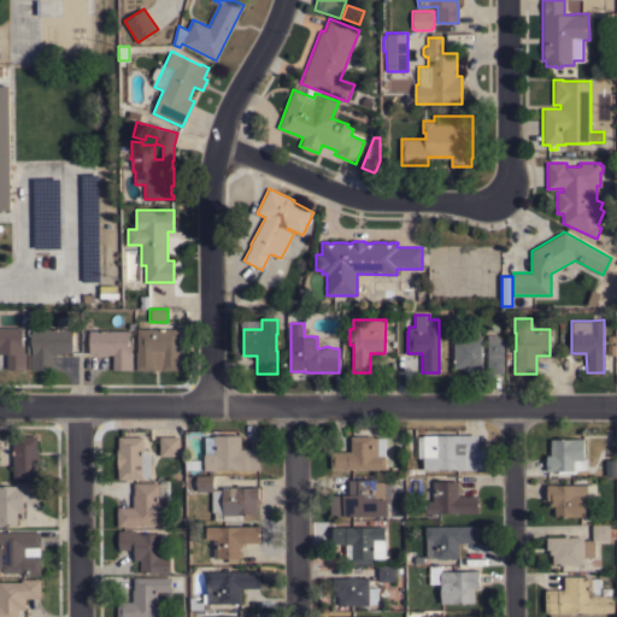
[(0,327),(22,327),(22,345),(23,345),(23,352),(25,352),(25,369),(6,369),(7,353),(0,353),(0,327)]
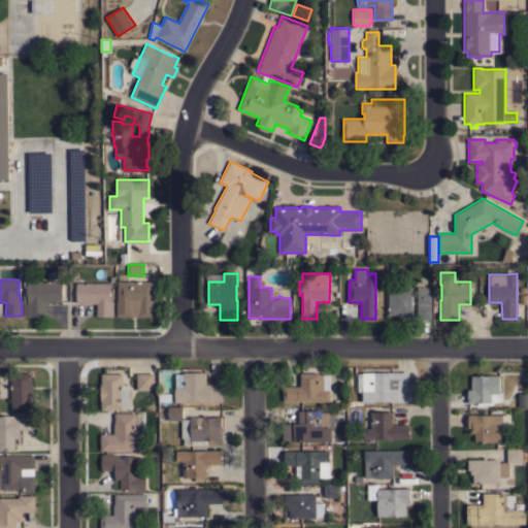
[(62,281),(62,301),(52,301),(52,303),(43,303),(43,316),(26,316),(25,300),(27,300),(27,281),(62,281)]
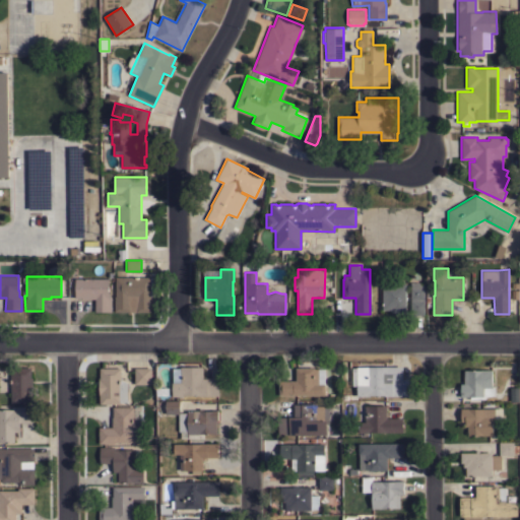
[(115,312),(115,296),(116,296),(116,276),(157,277),(157,296),(151,296),(151,312),(115,312)]
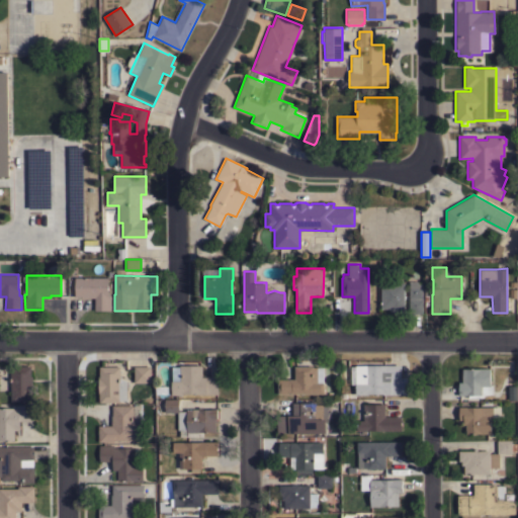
[(108,277),(108,294),(110,294),(110,310),(94,310),(94,297),(84,297),(84,296),(75,296),(75,277),(108,277)]
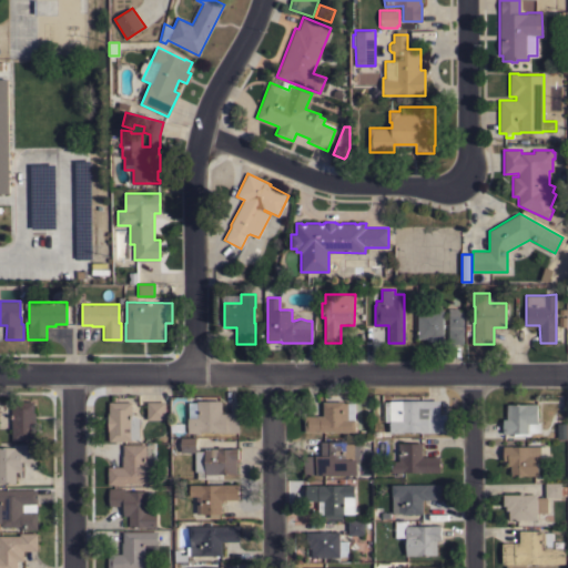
[(463,343),(448,343),(448,308),(457,308),(457,311),(463,311),(463,343)]
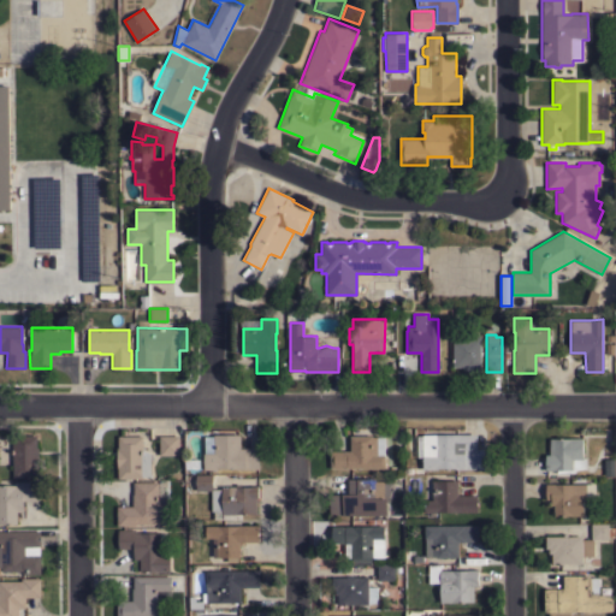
[(452,336),(480,336),(480,372),(468,372),(468,369),(463,369),(463,367),(452,367),(452,336)]
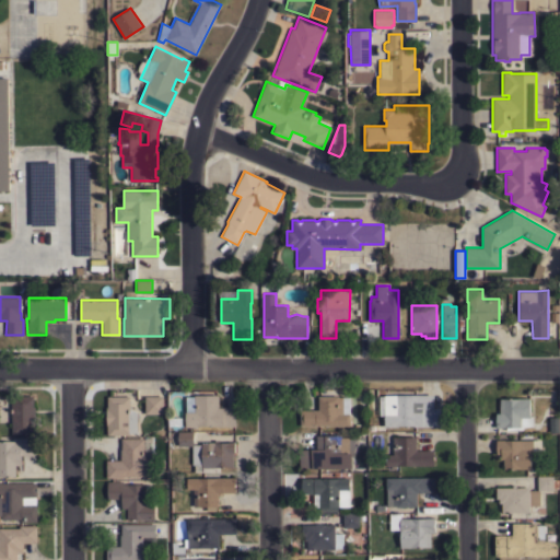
[(433,394),(433,408),(442,408),(442,427),(413,427),(413,424),(397,426),(397,427),(384,427),(384,395),(433,394)]
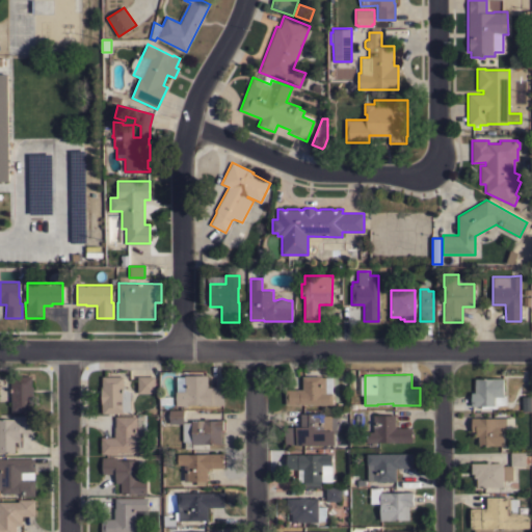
[(10,375),(31,375),(31,386),(33,386),(33,411),(10,411),(10,375)]
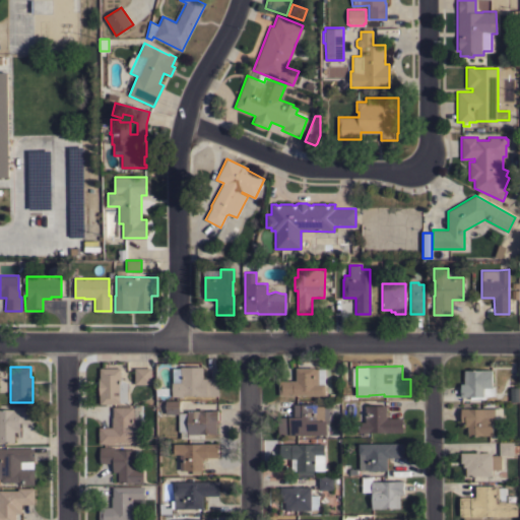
[(203,367),(203,378),(218,378),(218,396),(200,396),(200,395),(184,395),(184,396),(173,396),(173,382),(173,368),(181,368),(181,367),(203,367)]
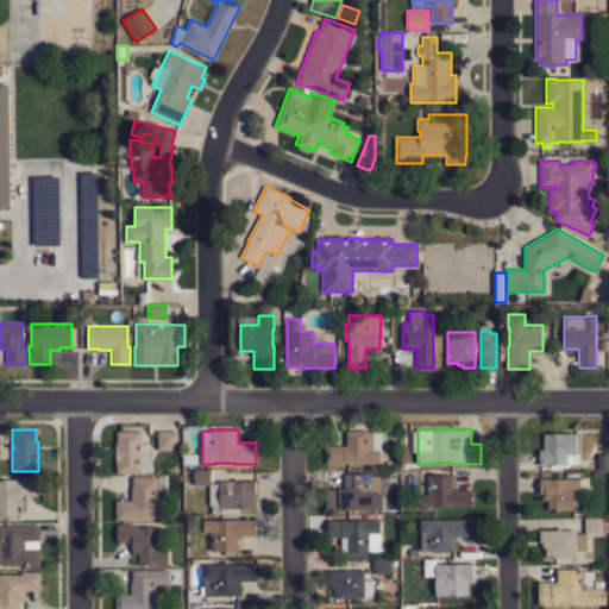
[(0,458),(10,458),(10,431),(0,431),(0,458)]
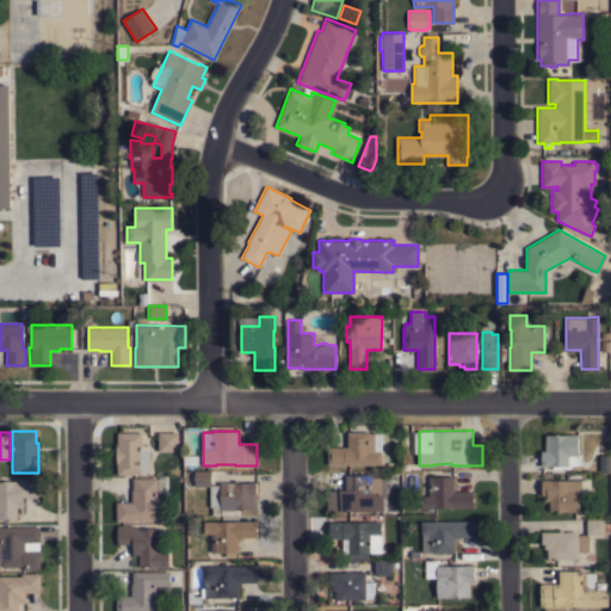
[(142,432),(142,445),(149,449),(149,471),(142,471),(142,474),(117,474),(117,464),(116,464),(116,443),(117,443),(117,432),(142,432)]
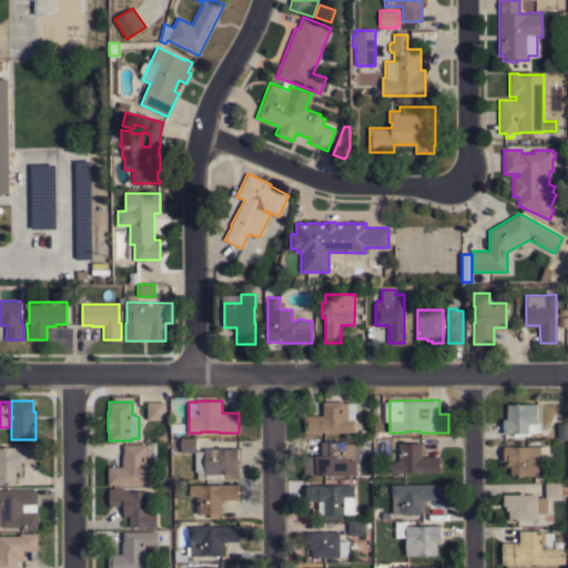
[(146,402),(165,402),(165,412),(170,412),(170,418),(165,418),(165,419),(146,419),(146,402)]
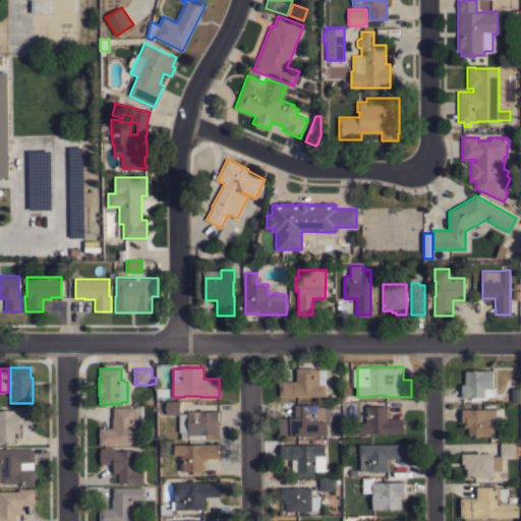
[(280,396),(279,381),(296,381),(296,368),(314,368),(314,369),(325,369),(325,385),(326,385),(326,395),(280,396)]
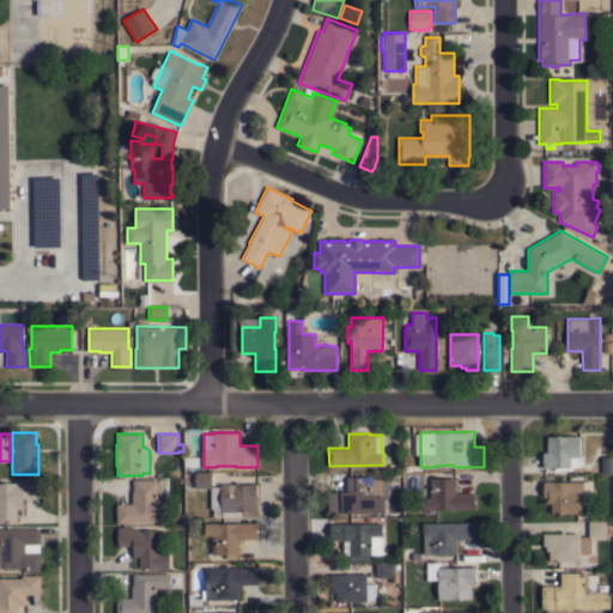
[(580,436),(580,455),(583,455),(583,466),(572,466),(572,471),(554,471),(554,467),(542,468),(542,453),(546,453),(546,436),(580,436)]
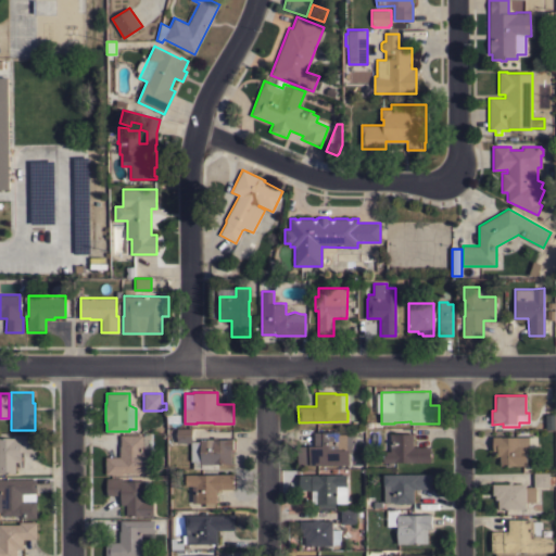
[(554,429),(544,429),(544,414),(554,414),(554,429)]
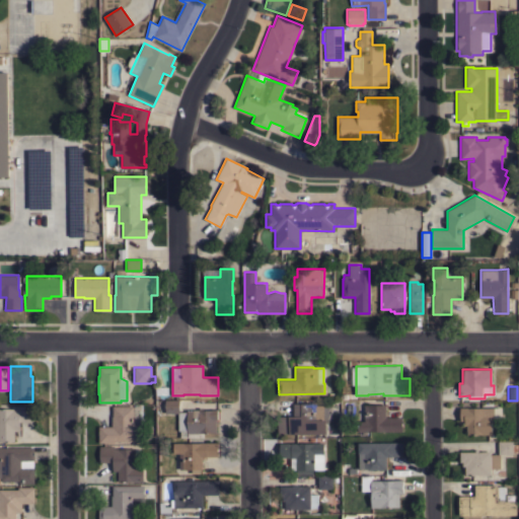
[(216,432),(204,432),(204,437),(188,437),(188,439),(184,440),(184,437),(180,437),(180,430),(178,430),(178,413),(165,413),(165,399),(179,399),(179,412),(187,412),(187,410),(199,410),(199,408),(203,408),(203,410),(212,410),(217,410),(217,420),(216,420),(216,432)]
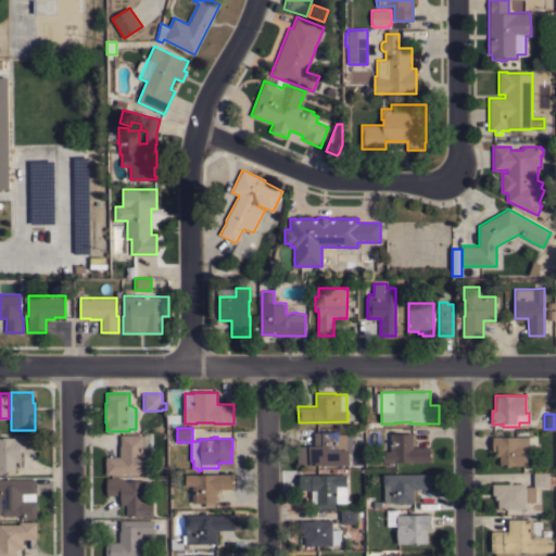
[(338,432),(338,434),(353,433),(351,441),(353,442),(349,455),(349,464),(297,464),(297,445),(314,445),(314,432),(338,432)]
